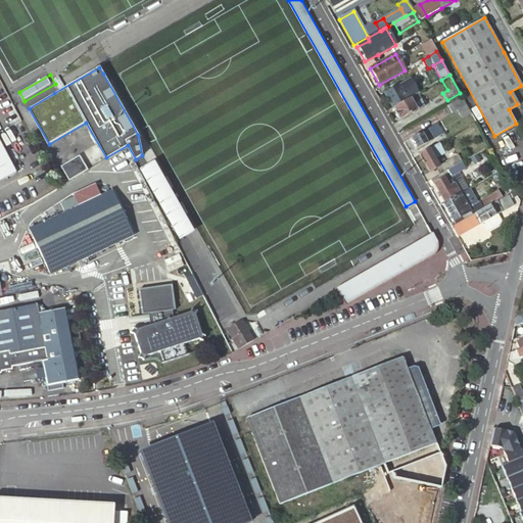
[(410,80),(384,94),(392,108),(408,100),(418,94),(410,80)]
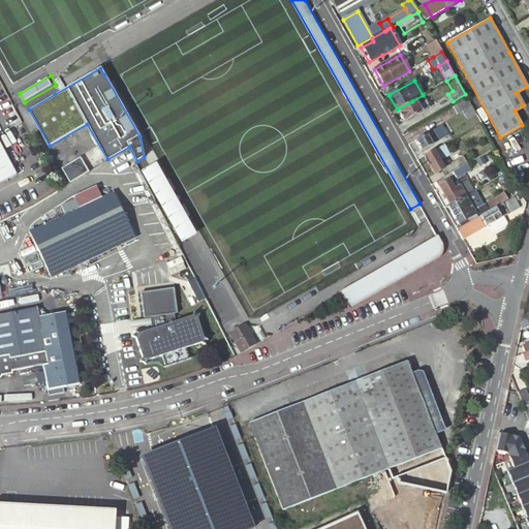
[(412,101),(397,110),(404,123),(430,107),(423,95),(412,101)]
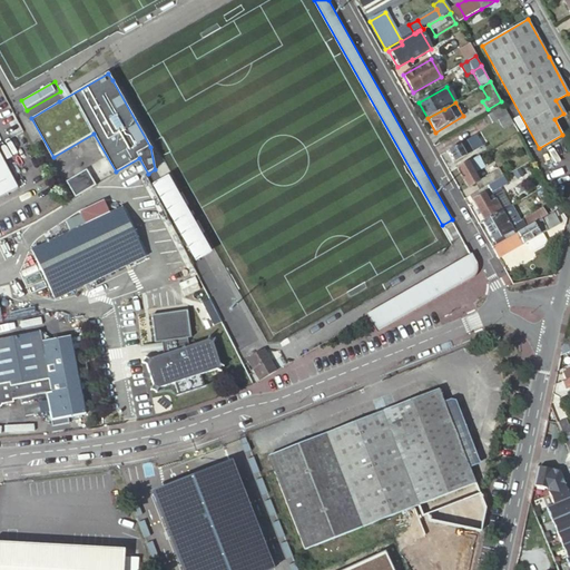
[(512,124),(503,108),(488,116),(492,124),(498,120),(503,129),(512,124)]
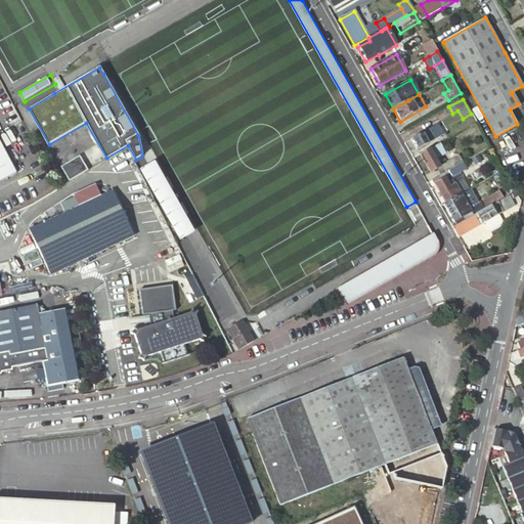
[(429,129),(435,139),(442,135),(436,125),(429,129)]
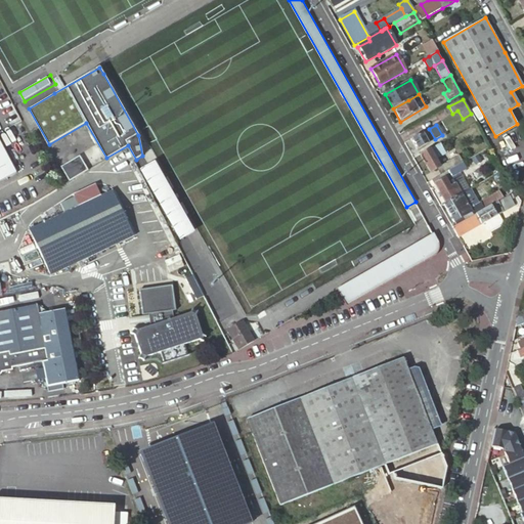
[(417,150),(435,139),(429,129),(410,139),(417,150)]
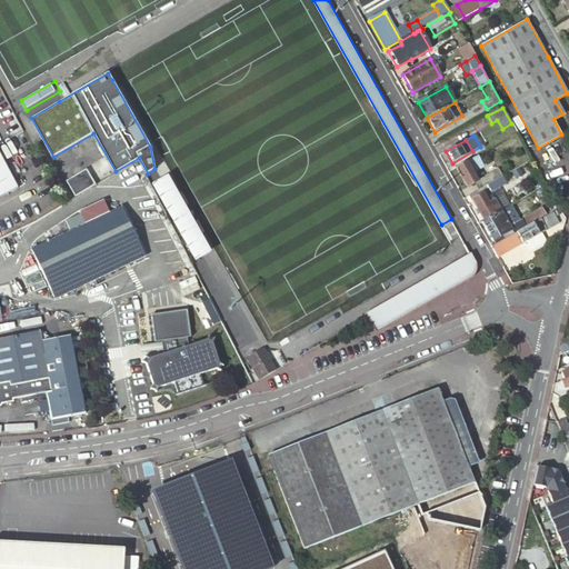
[(0,196),(19,187),(0,151),(0,196)]
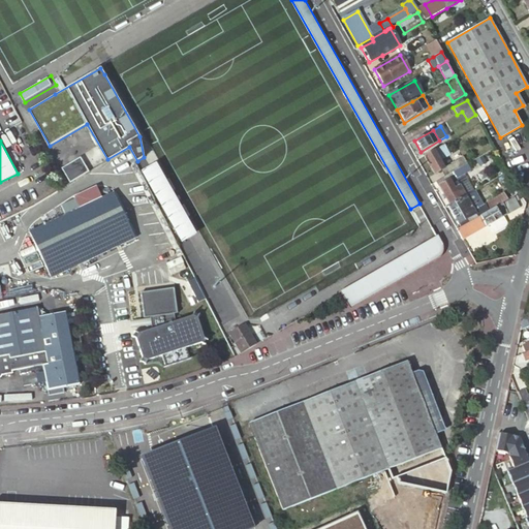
[(445,148),(443,145),(424,157),(434,175),(443,169),(435,156),(443,152),(442,150),(445,148)]
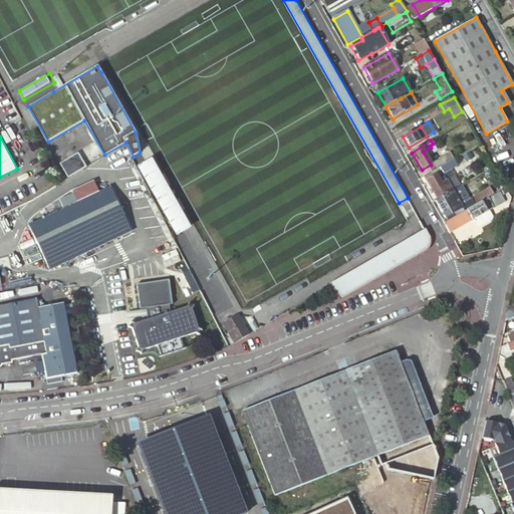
[(69,176),(86,166),(79,153),(61,163),(69,176)]
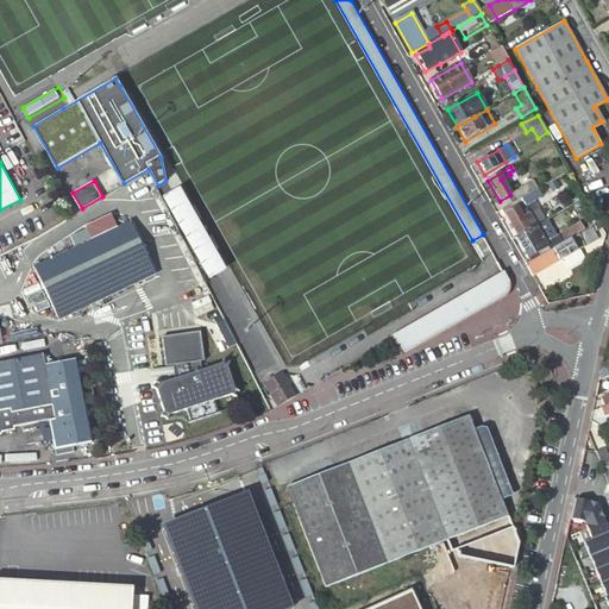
[(182,186),(163,196),(209,278),(228,268),(182,186)]
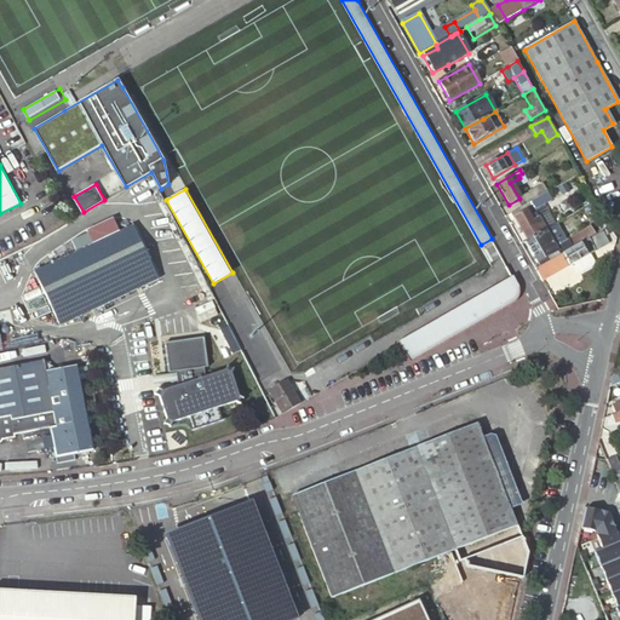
[(551,201),(547,193),(541,196),(546,204),(551,201)]
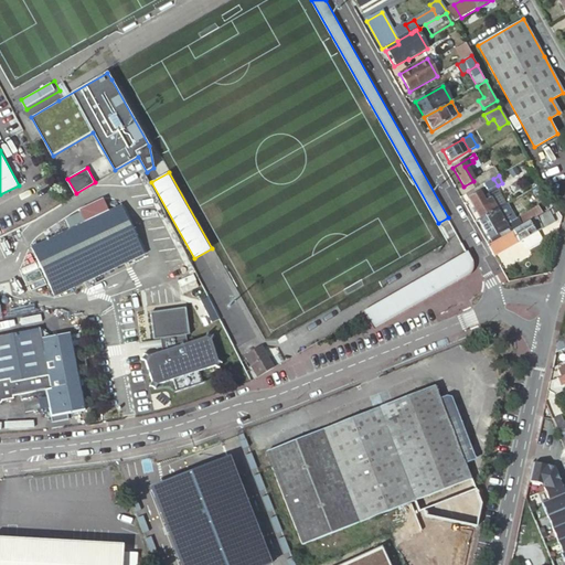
[(498,185),(493,179),(483,184),(487,192),(488,191),(498,185)]
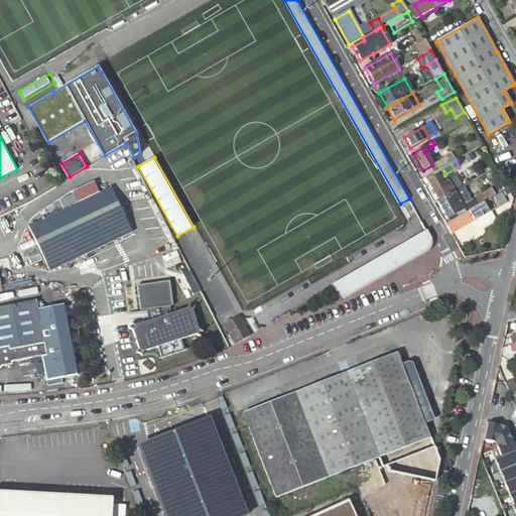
[(441,168),(425,178),(427,182),(438,176),(443,185),(448,182),(447,181),(449,180),(445,174),(444,175),(441,168)]
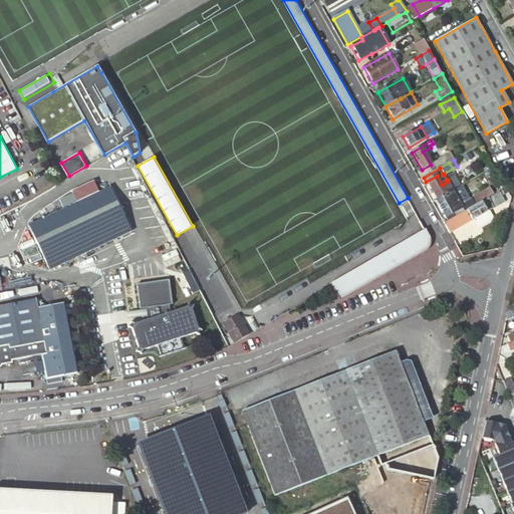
[(496,174),(493,169),(483,174),(484,177),(487,176),(489,178),(496,174)]
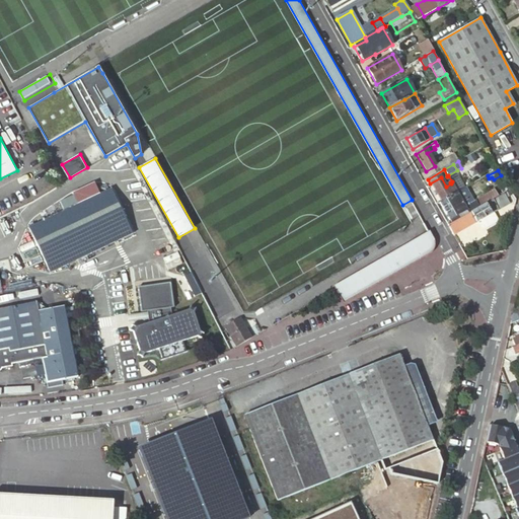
[(452,183),(451,183),(446,187),(441,177),(430,183),(441,203),(454,195),(457,193),(452,183)]
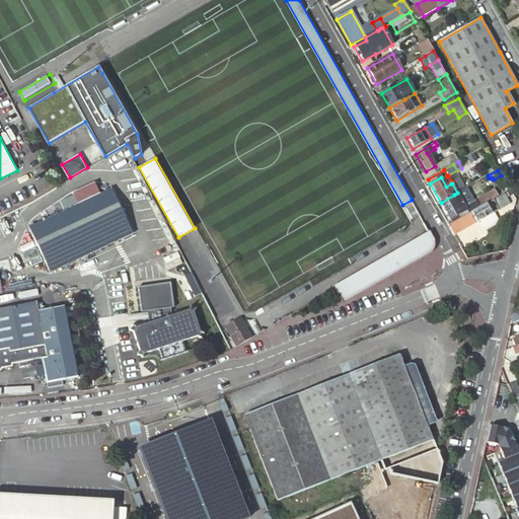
[(458,178),(452,181),(450,182),(451,183),(452,183),(457,193),(463,190),(464,189),(458,178)]
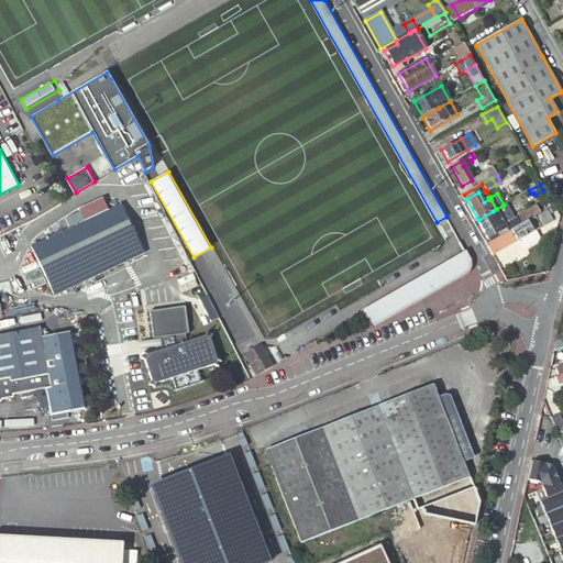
[(511,220),(503,206),(496,209),(493,211),(500,227),(511,220)]
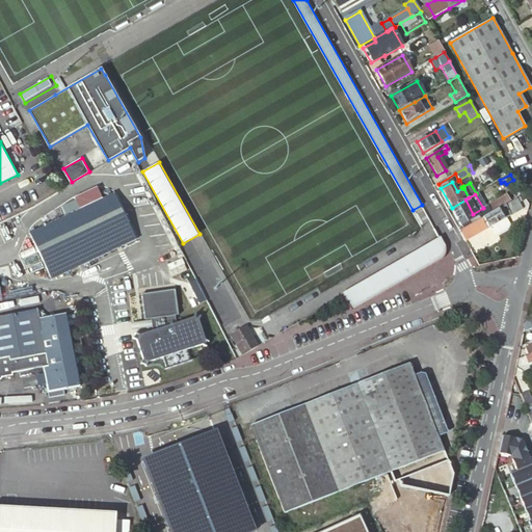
[(29,236),(52,282),(135,240),(112,195),(81,210),(77,202),(60,210),(64,218),(29,236)]
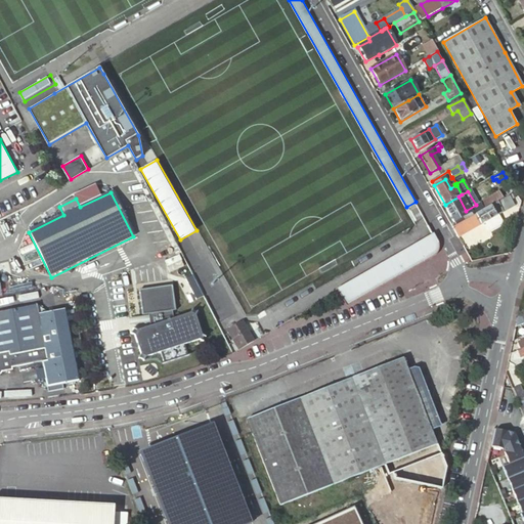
[(496,203),(499,201),(495,193),(477,205),(480,208),(476,211),(477,214),(496,203)]
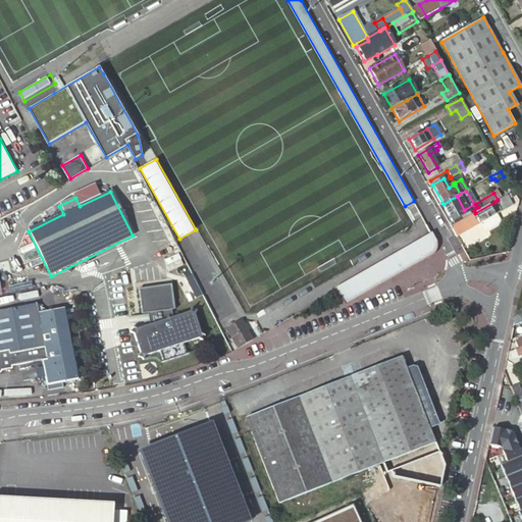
[(444,204),(441,205),(442,206),(452,222),(466,213),(464,210),(457,196),(444,204)]
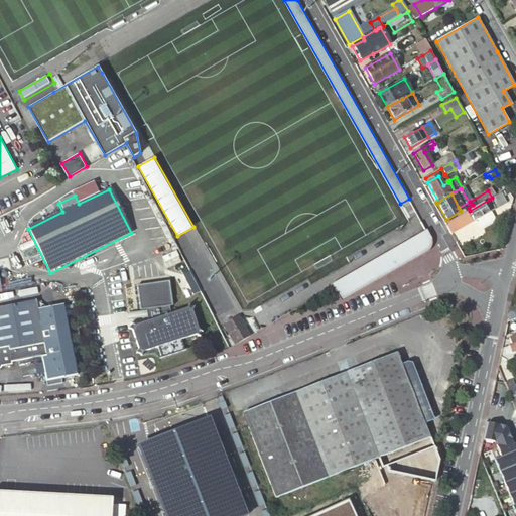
[(470,211),(445,225),(450,235),(479,219),(489,213),(505,203),(500,194),(489,200),(470,211)]
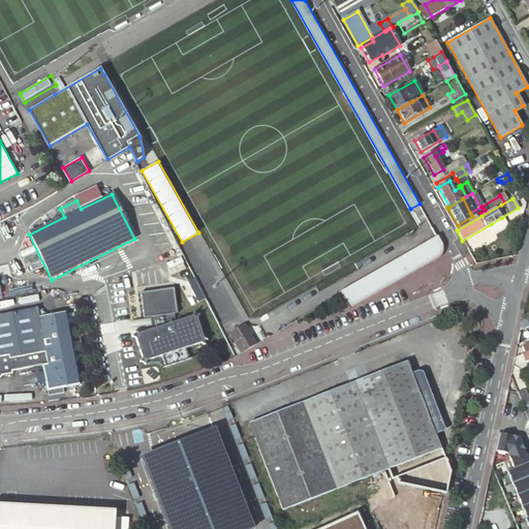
[(448,209),(445,211),(455,226),(458,225),(448,209)]
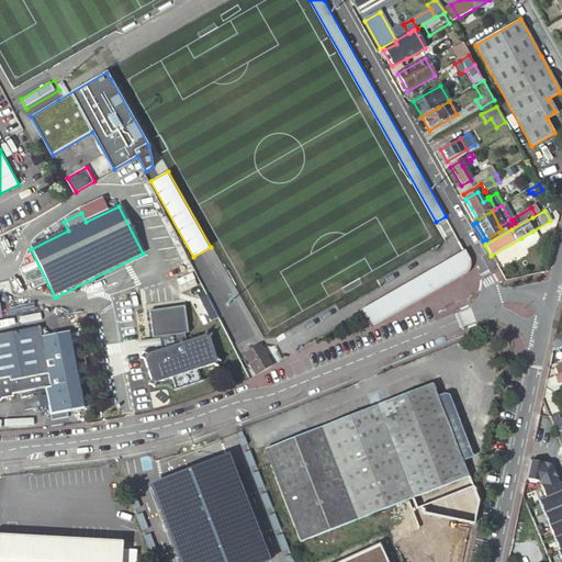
[(536,238),(532,232),(521,238),(525,245),(536,238)]
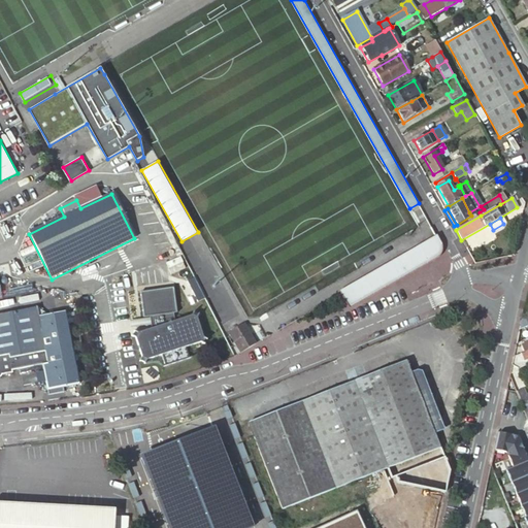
[(344,297),(350,306),(429,261),(438,256),(440,254),(441,251),(441,248),(441,244),(440,241),(437,235),(340,291),(342,294),(344,297)]
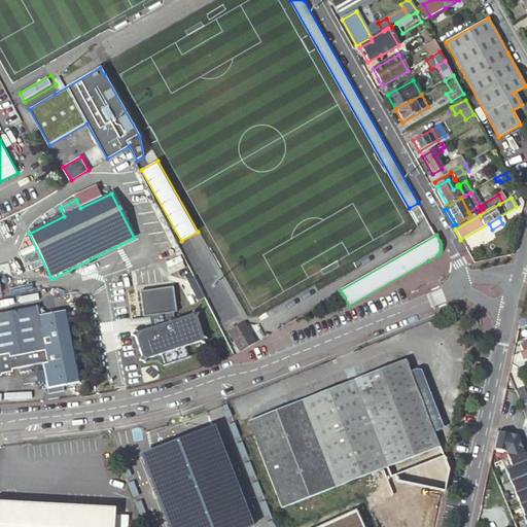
[(175,241),(163,248),(173,268),(185,260),(175,241)]
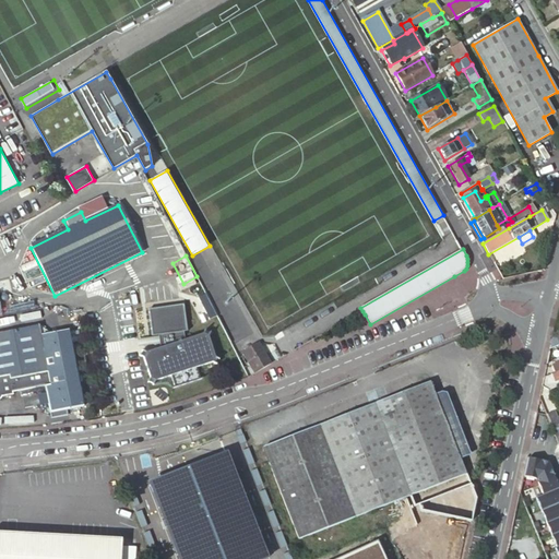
[(40,328),(0,335),(0,404),(1,405),(6,401),(15,399),(15,395),(47,389),(52,415),(85,408),(70,333),(52,336),(40,328)]
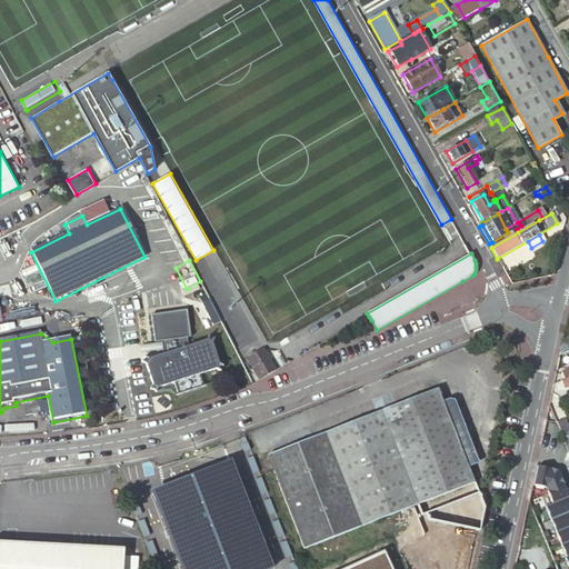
[(208,343),(210,340),(205,338),(202,341),(188,346),(161,356),(146,360),(142,360),(140,365),(143,366),(146,371),(150,386),(149,390),(155,392),(157,389),(171,383),(176,395),(201,387),(197,375),(212,369),(217,370),(218,366),(216,365),(208,343)]
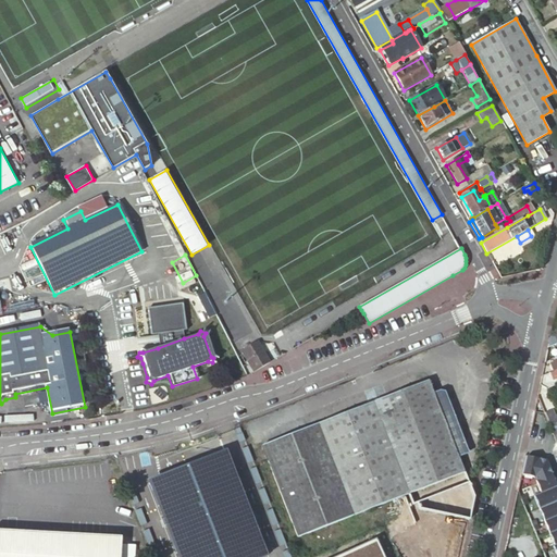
[(255,371),(273,361),(260,341),(260,339),(242,349),(255,371)]
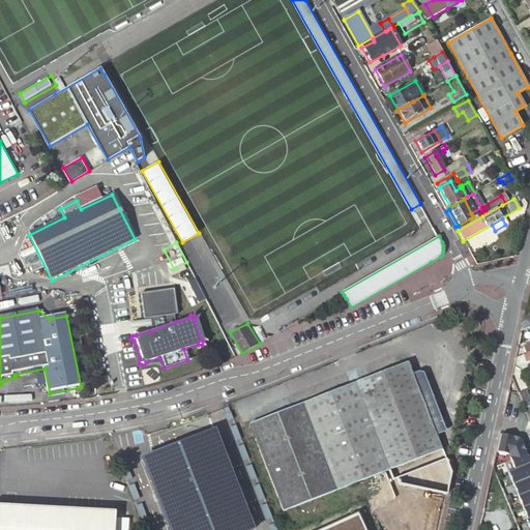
[(409,362),(251,423),(284,510),(443,449),(437,434),(413,374),(409,362)]
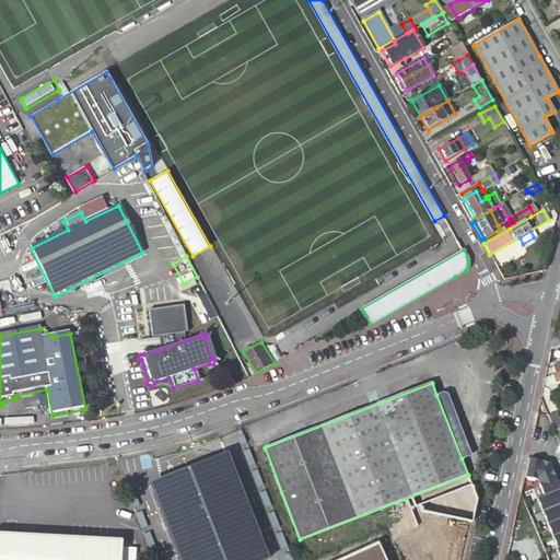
[(558,417),(550,421),(553,429),(559,426),(559,418),(558,420),(558,417)]
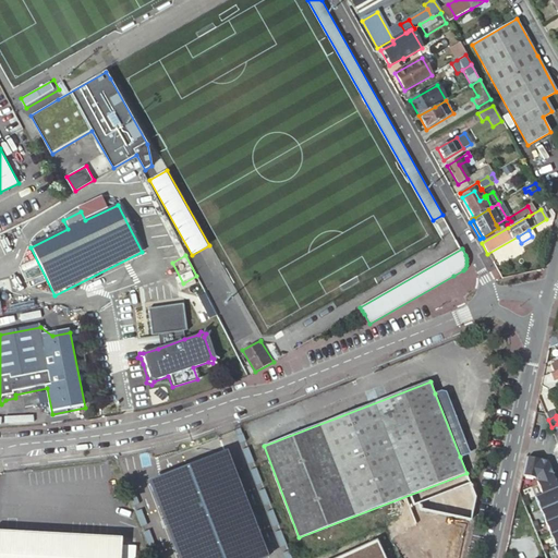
[(259,557),(268,555),(230,459),(157,487),(182,557),(259,557)]
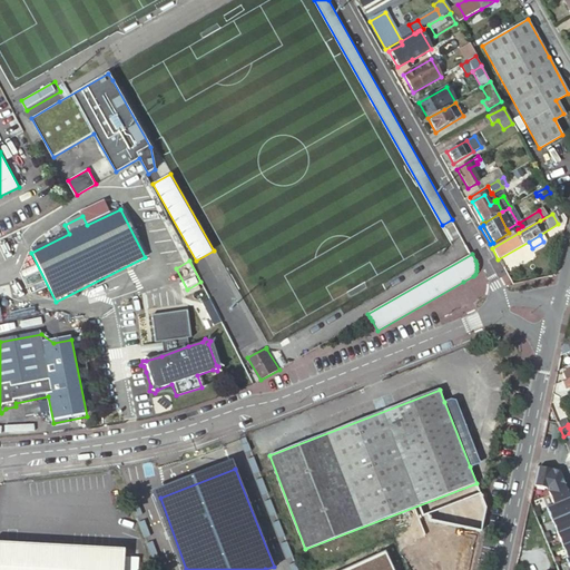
[(557,520),(540,528),(547,543),(563,537),(557,520)]
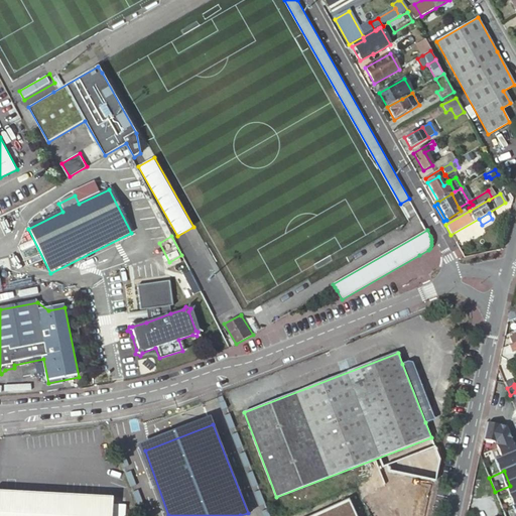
[(407,481),(317,515),(374,515),(371,508),(412,492),(407,481)]
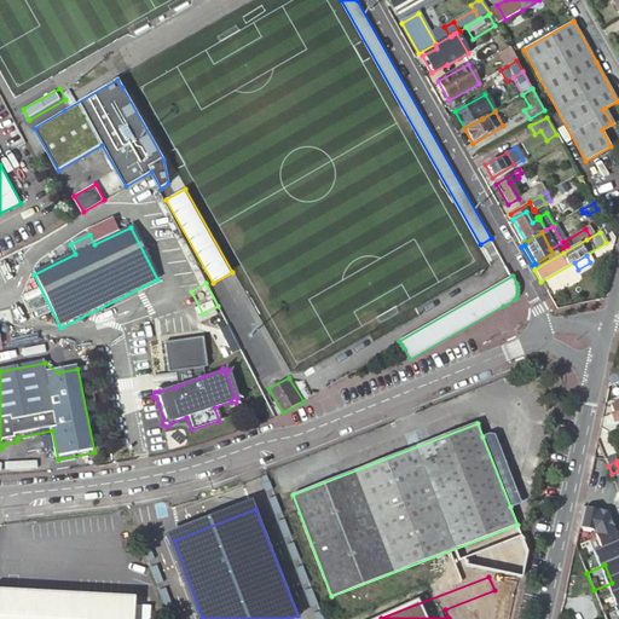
[(618,618),(618,600),(612,583),(594,590),(605,618),(618,618)]
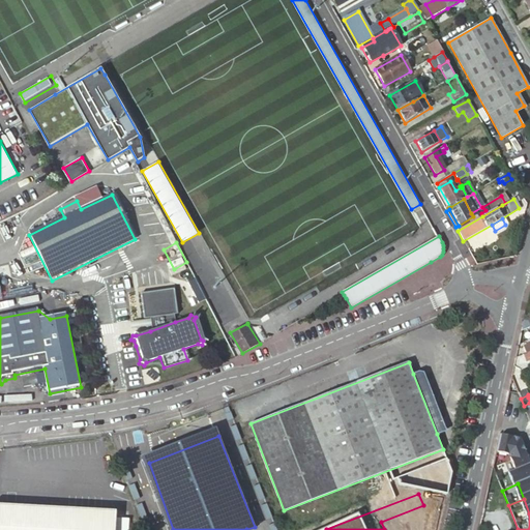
[(114,529),(116,510),(0,504),(0,529),(114,529)]
